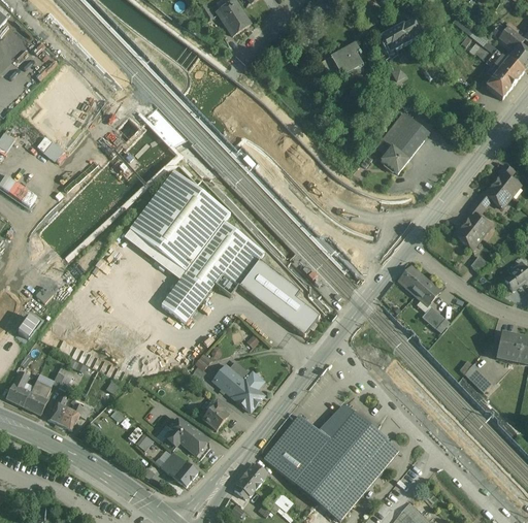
[(105,9),(95,0),(79,0),(97,18),(105,9)]
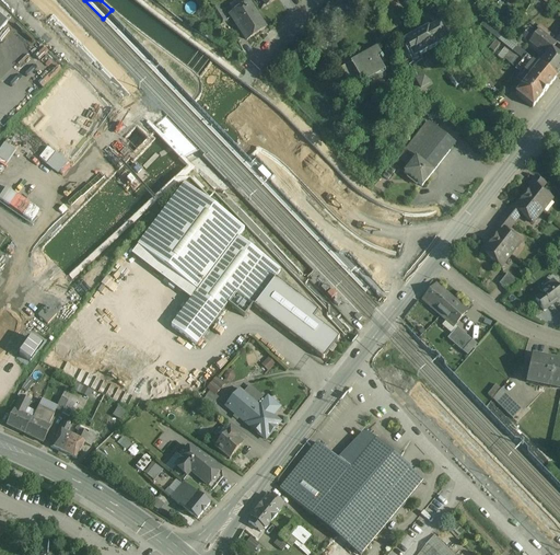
[(266,23),(249,0),(245,0),(231,10),(247,35),(266,23)]
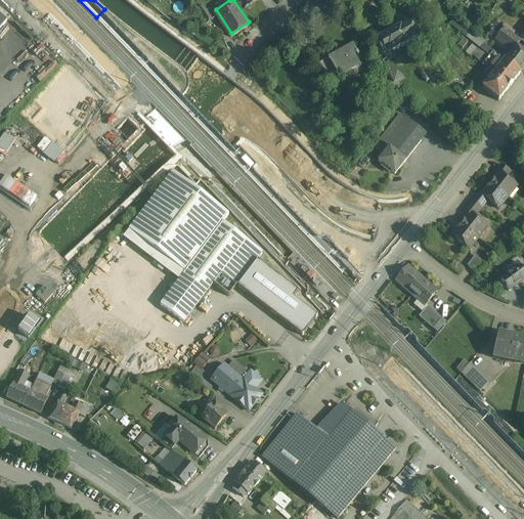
[(394,0),(399,8),(413,0),(394,0)]
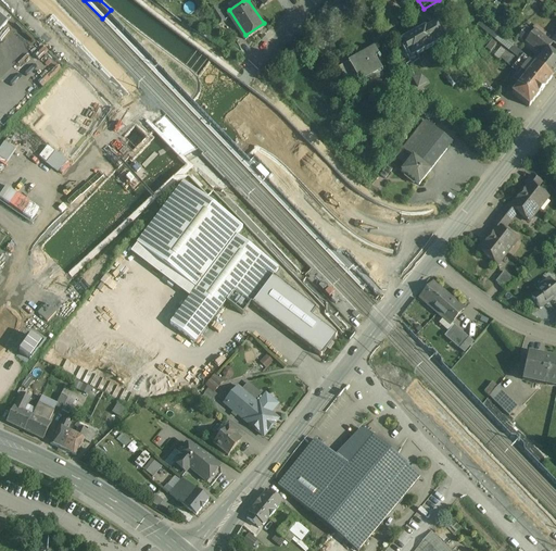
[(225,15),(216,1),(210,5),(218,20),(225,15)]
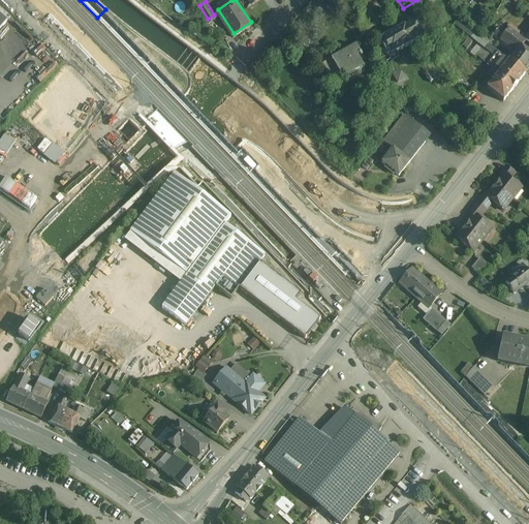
[(481,34),(458,16),(454,21),(469,33),(473,36),(477,39),(481,43),(488,49),(494,53),(500,58),(495,65),(493,66),(492,65),(488,70),(494,75),(487,85),(503,97),(525,69),(509,57),(487,38),(481,34)]
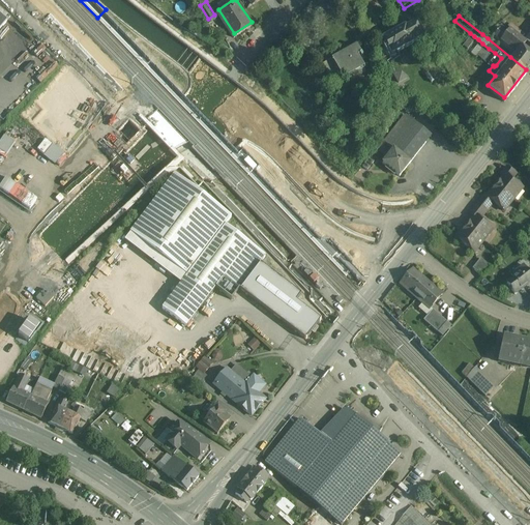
[(405,22),(395,27),(393,23),(389,26),(391,30),(382,35),(391,51),(414,38),(413,37),(421,32),(419,28),(421,26),(419,22),(417,24),(414,19),(406,24),(405,22)]
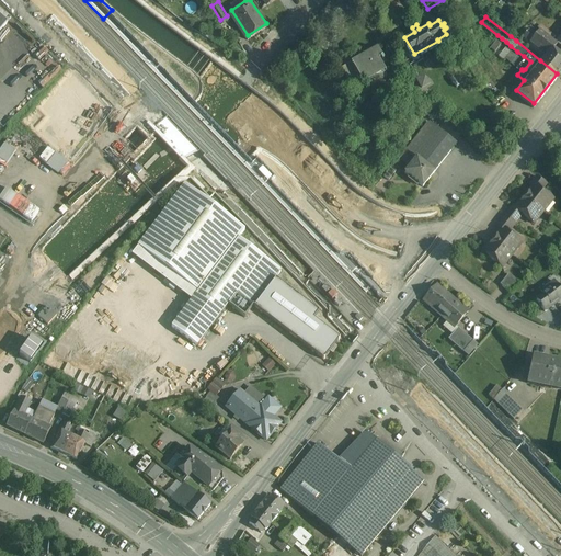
[(536,31),(528,24),(523,32),(530,37),(536,31)]
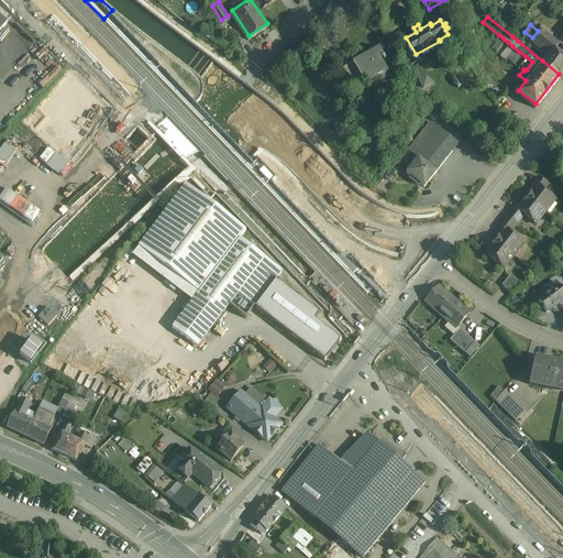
[(532,37),(549,52),(554,45),(560,40),(558,37),(542,25),(538,31),(532,37)]
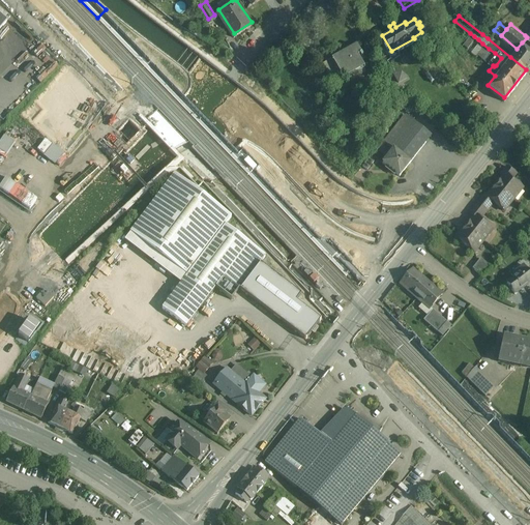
[(470,33),(463,41),(467,45),(474,36),(470,33)]
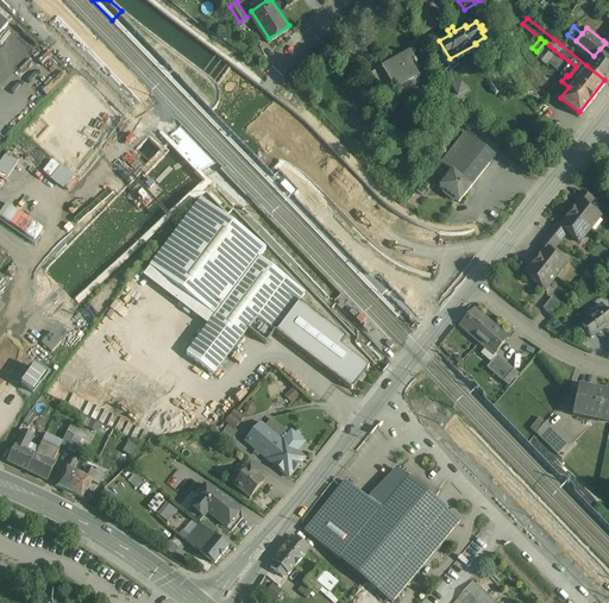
[(550,45),(541,56),(547,61),(548,58),(554,50),(550,45)]
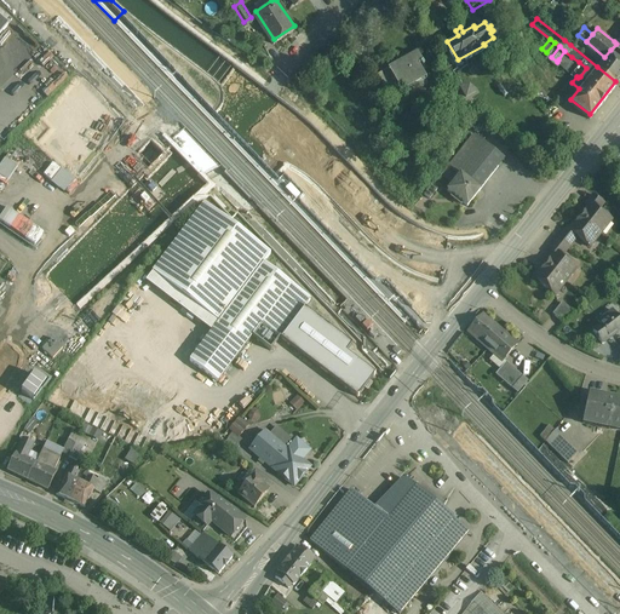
[(418,50),(389,66),(395,79),(400,87),(425,73),(420,64),(425,62),(418,50)]
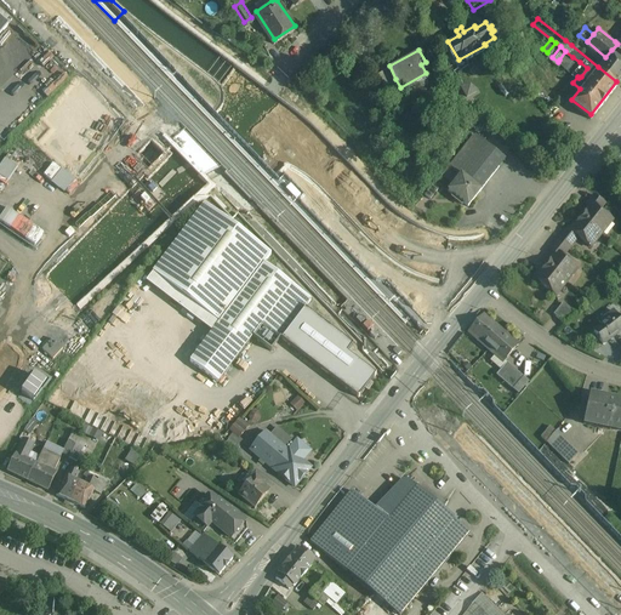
[(620,57),(611,50),(605,57),(598,67),(616,81),(620,75),(620,57)]
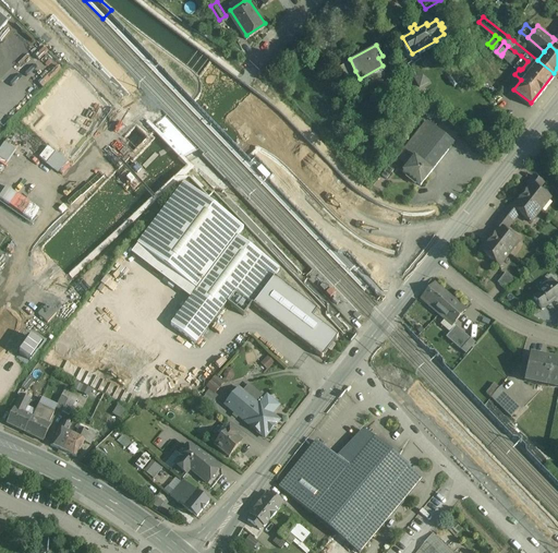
[(508,46),(502,53),(509,59),(514,51),(508,46)]
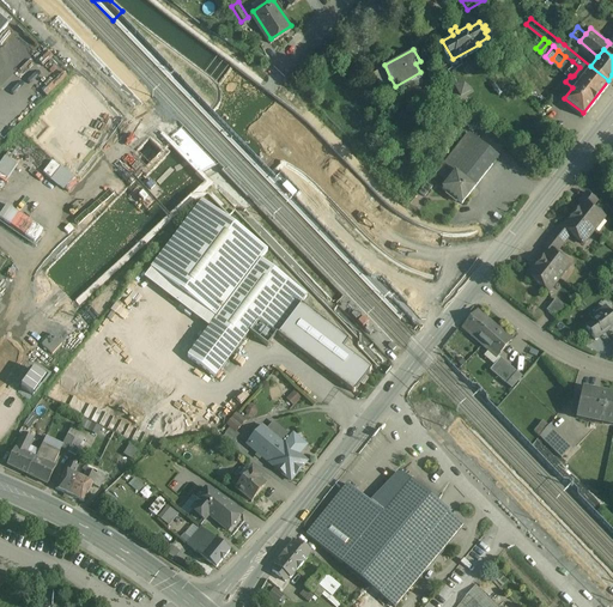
[(565,56),(559,65),(565,71),(566,70),(572,61),(565,56)]
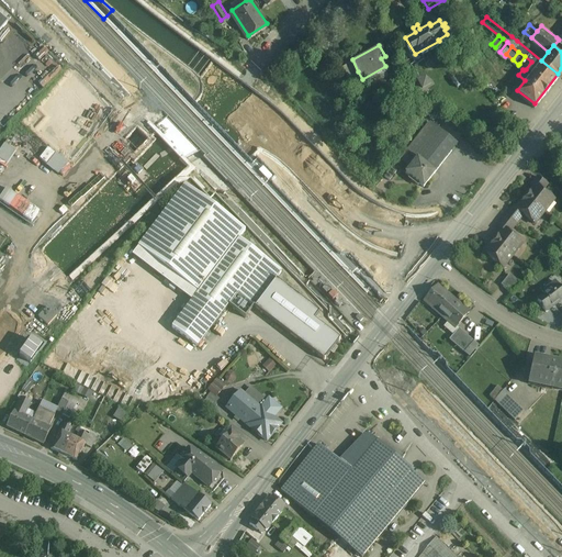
[(525,56),(519,64),(526,69),(531,62),(525,56)]
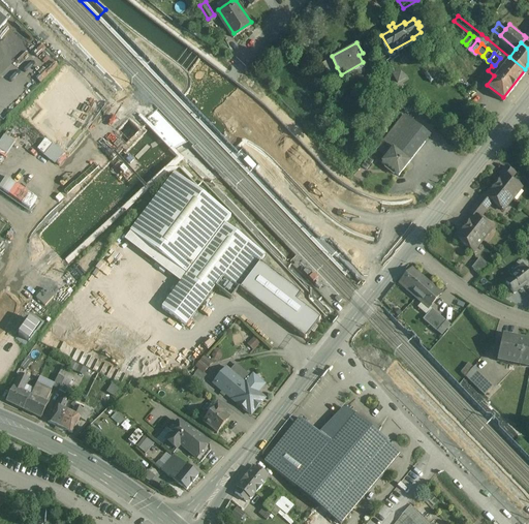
[(331,55),(322,60),(329,71),(337,67),(332,56),(331,55)]
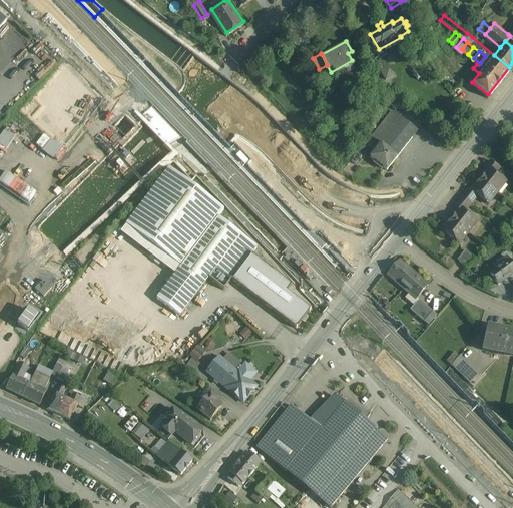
[(392,107),(371,133),(380,141),(381,140),(401,115),(392,107)]
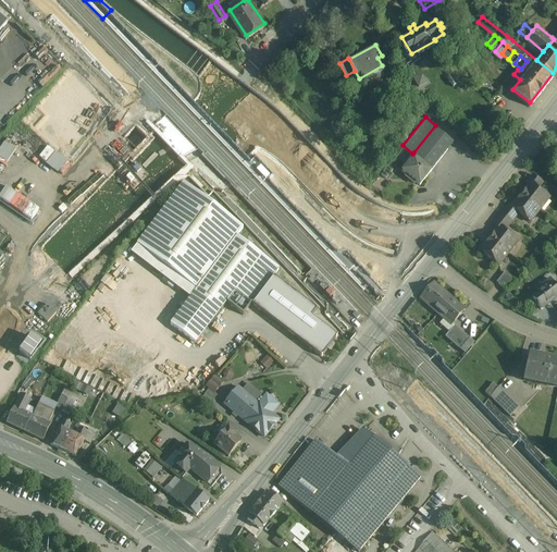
[(435,125),(413,152),(431,167),(453,138),(435,125)]
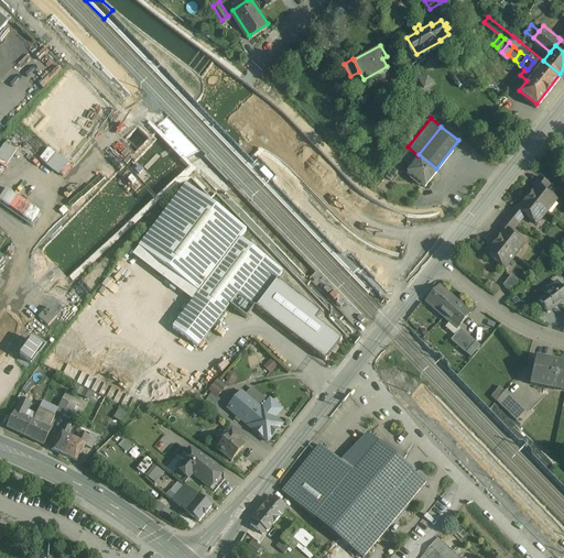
[(35,151),(45,139),(36,132),(26,143),(35,151)]
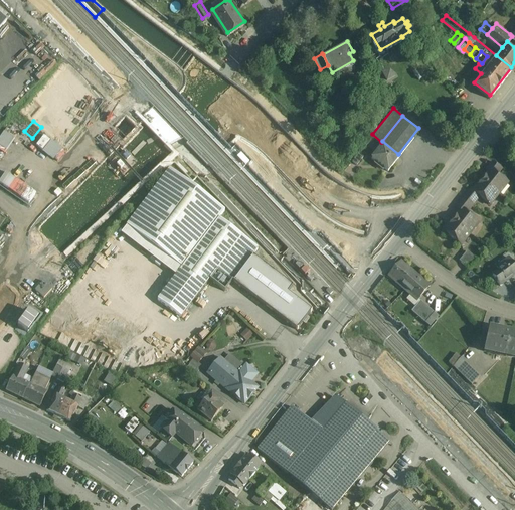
[(5,126),(0,134),(0,145),(7,150),(16,133),(5,126)]
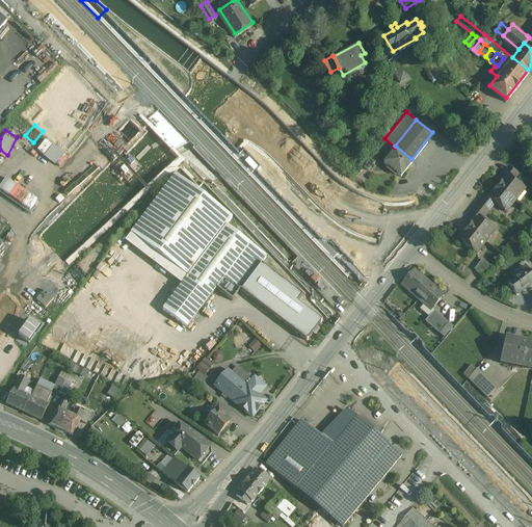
[(411,159),(395,146),(394,147),(383,159),(401,173),(411,159)]
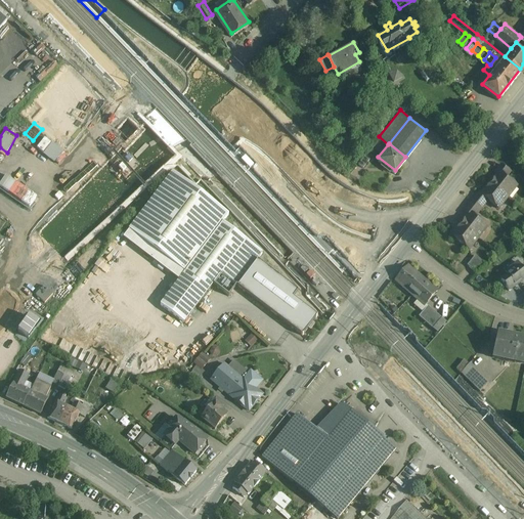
[(365,150),(358,160),(363,164),(370,154),(365,150)]
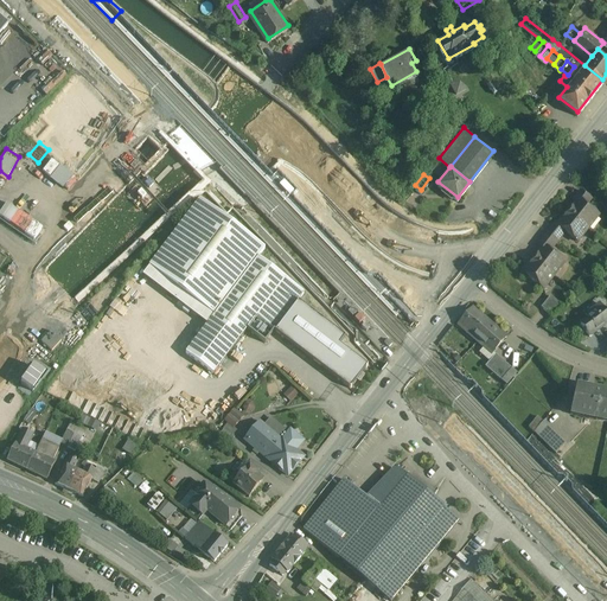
[(592,194),(581,186),(574,194),(576,197),(579,194),(587,202),(592,194)]
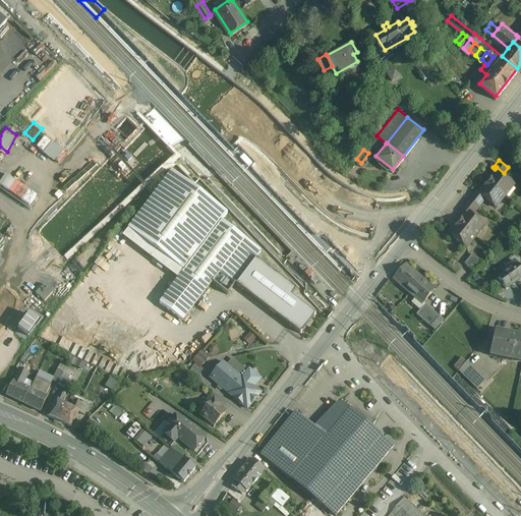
[(0,180),(33,203),(40,191),(2,166),(0,169),(0,180)]
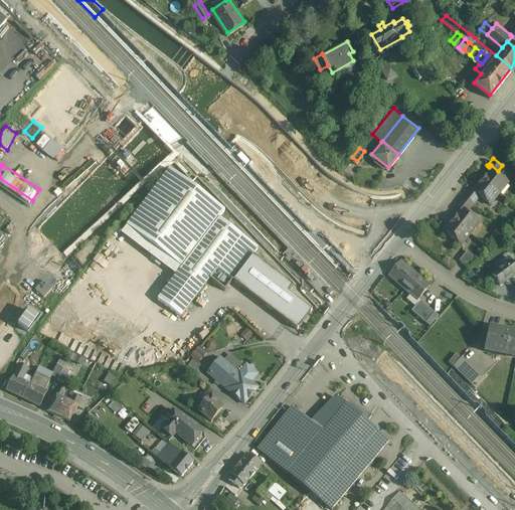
[(224,206),(169,165),(129,219),(127,221),(181,264),(158,295),(177,310),(181,313),(209,276),(217,265),(233,277),(252,251),(254,248),(258,244),(219,214),(224,206)]
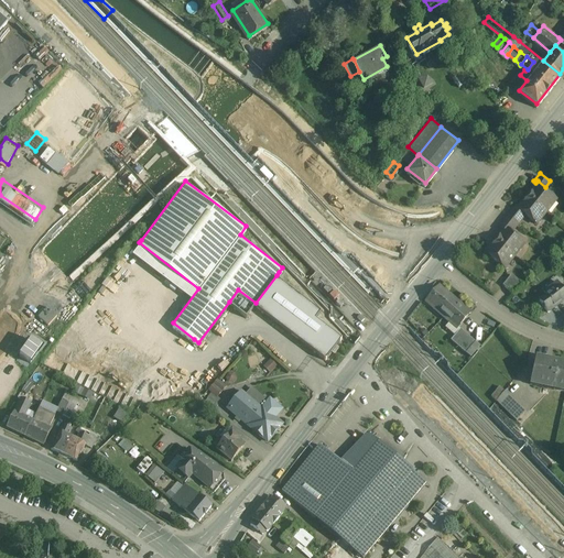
[(545,187),(538,181),(535,183),(528,193),(546,208),(555,196),(545,187)]
